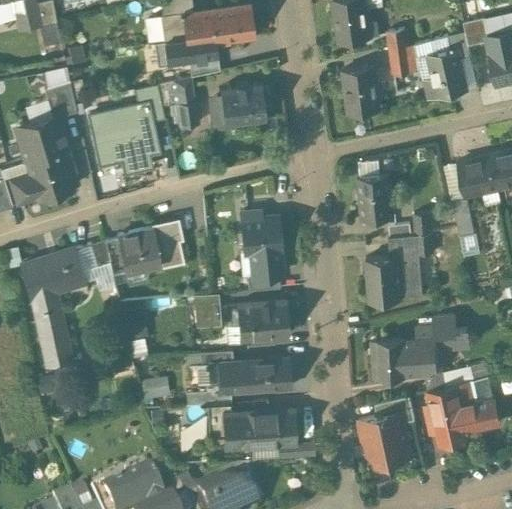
[(23,0),(3,0),(8,19),(16,18),(27,15),(23,0)]
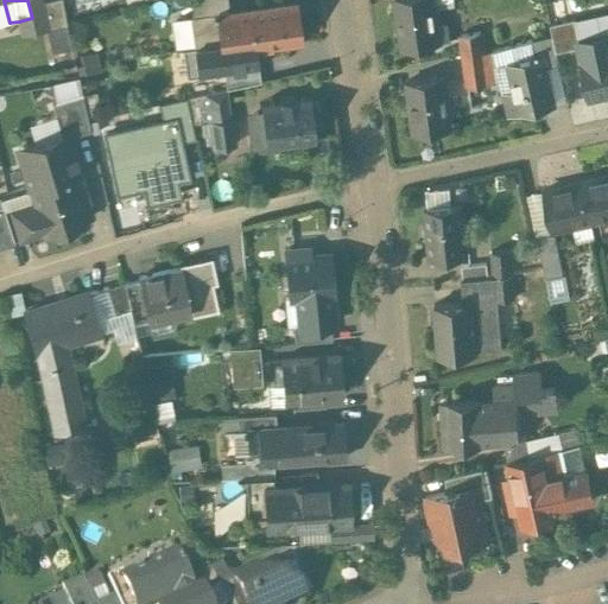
[(43,5),(42,0),(27,0),(32,18),(19,21),(23,38),(49,32),(43,5)]
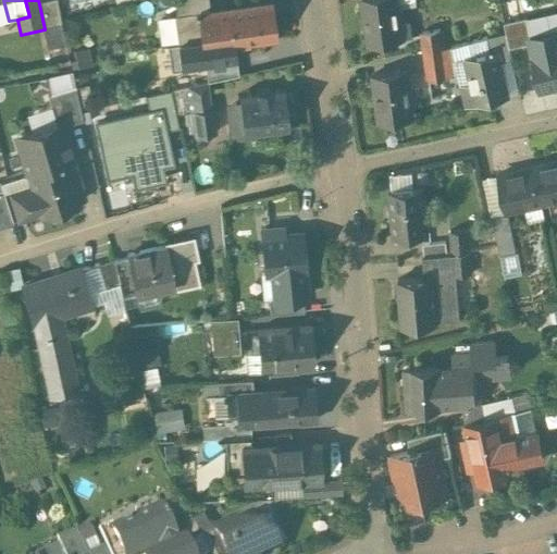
[(57,0),(39,4),(45,29),(62,26),(57,0)]
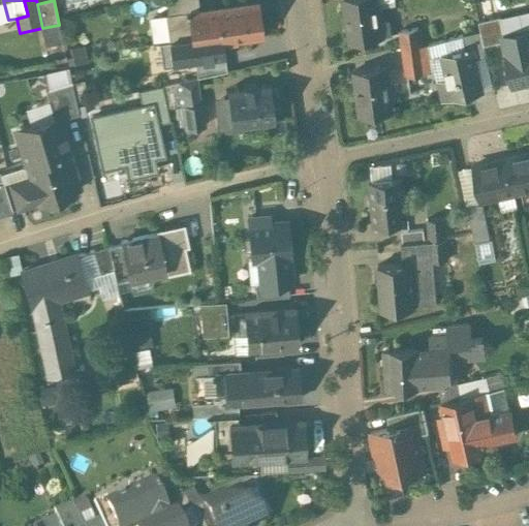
[(197,0),(164,0),(167,17),(188,13),(199,12),(197,0)]
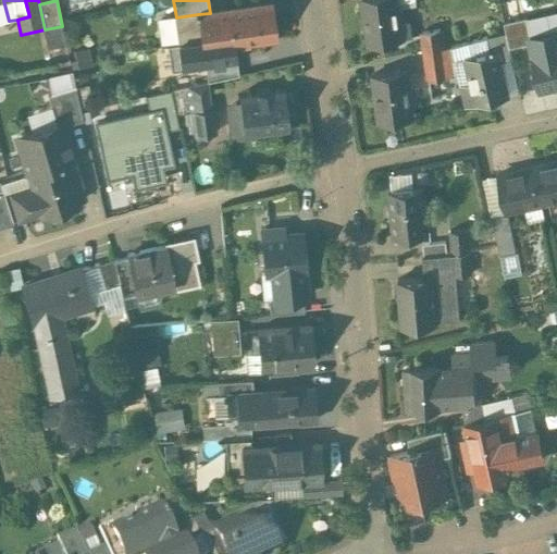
[(395,0),(362,0),(370,45),(401,40),(399,25),(401,24),(400,10),(397,11),(395,0)]
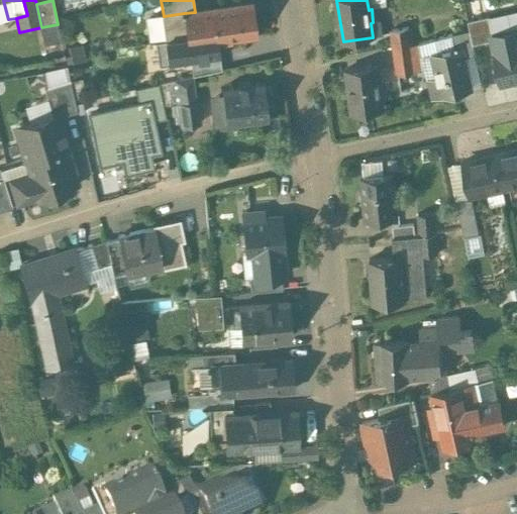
[(190,46),(224,42),(256,36),(252,4),(195,12),(184,13),(189,39),(190,46)]
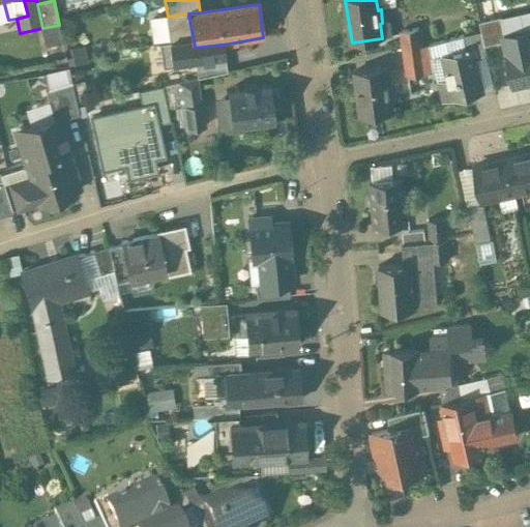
[(508,56),(507,56),(513,87),(529,83),(529,11),(500,19),(508,56)]
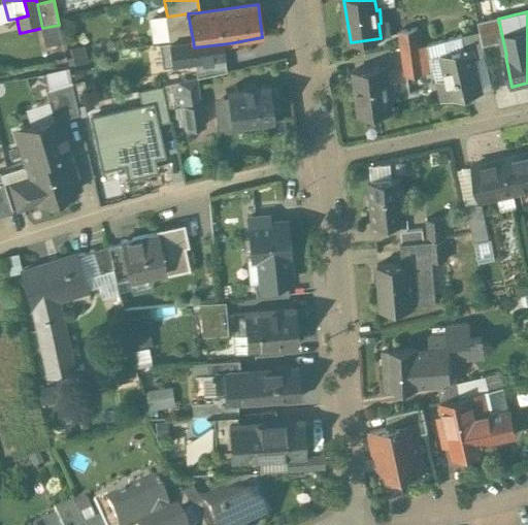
[(167,17),(165,17),(169,44),(193,40),(188,13),(167,17)]
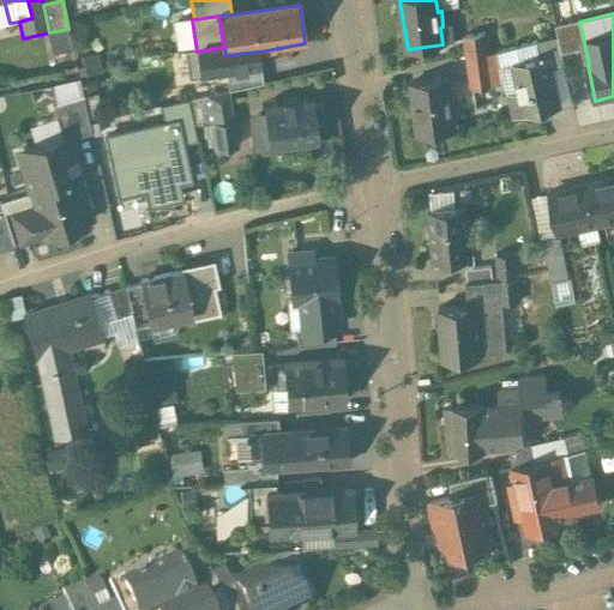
[(485,36),(465,38),(470,64),(488,61),(488,56),(485,36)]
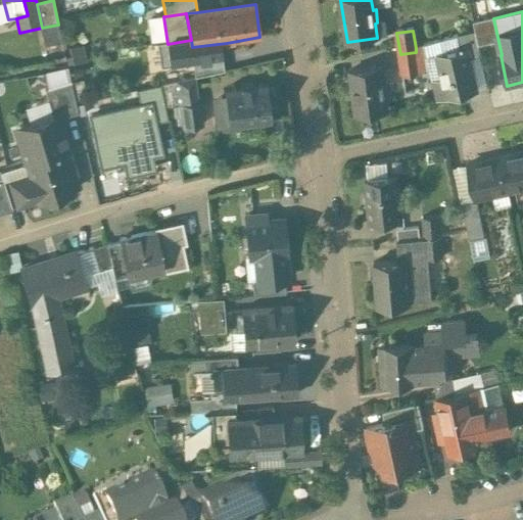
[(460,51),(438,56),(443,79),(435,81),(440,100),(476,92),(470,60),(481,57),(475,33),(457,37),(460,51)]
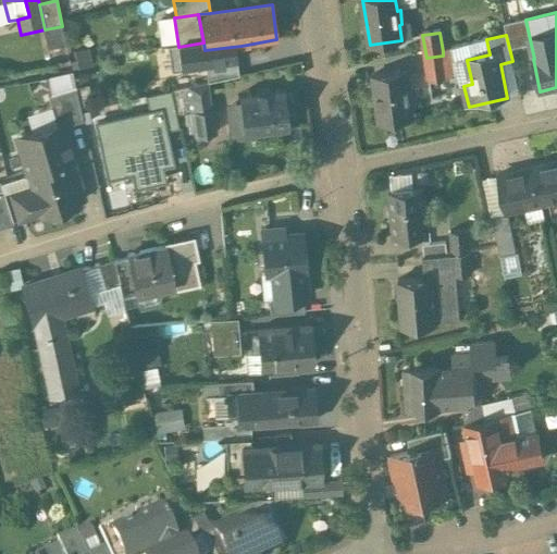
[(245,75),(242,46),(205,50),(203,42),(178,47),(182,71),(207,68),(209,83),(245,75)]
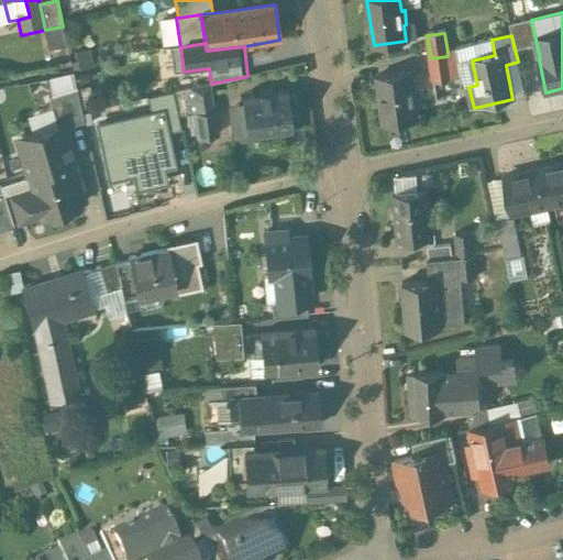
[(457,50),(448,52),(448,56),(451,80),(461,79),(457,50)]
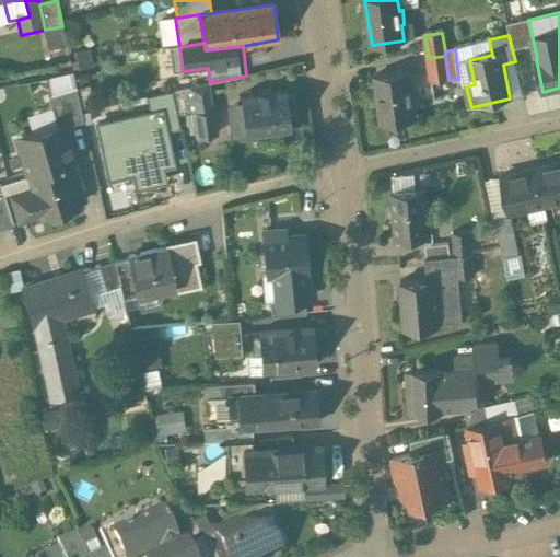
[(445,56),(429,58),(432,82),(448,80),(445,56)]
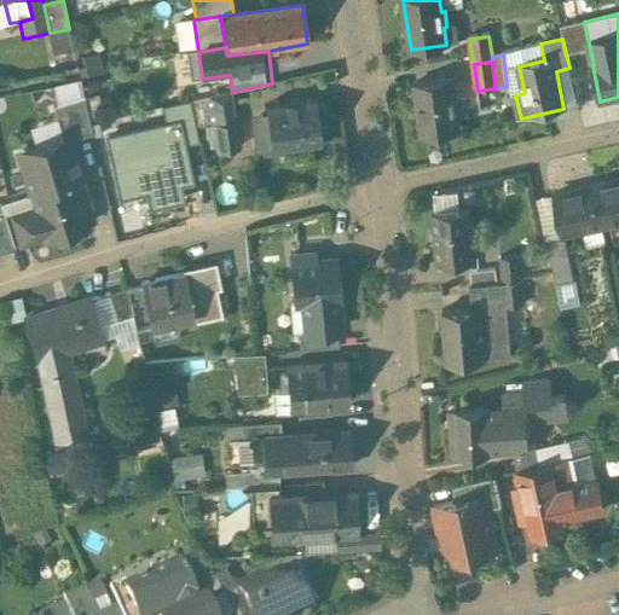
[(452,81),(416,86),(422,137),(460,132),(457,115),(460,115),(457,98),(455,98),(452,81)]
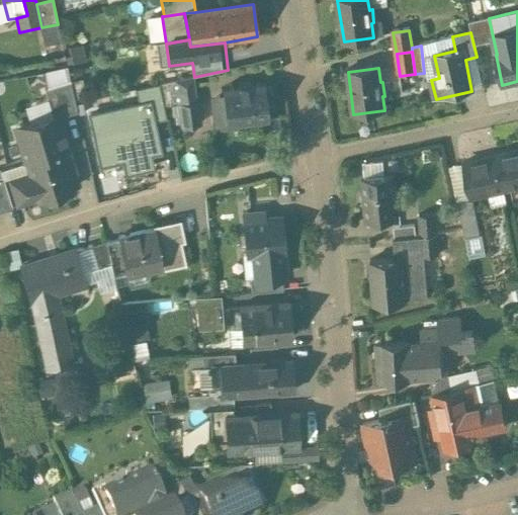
[(71,83),(45,90),(48,101),(53,117),(59,115),(60,118),(77,113),(71,83)]
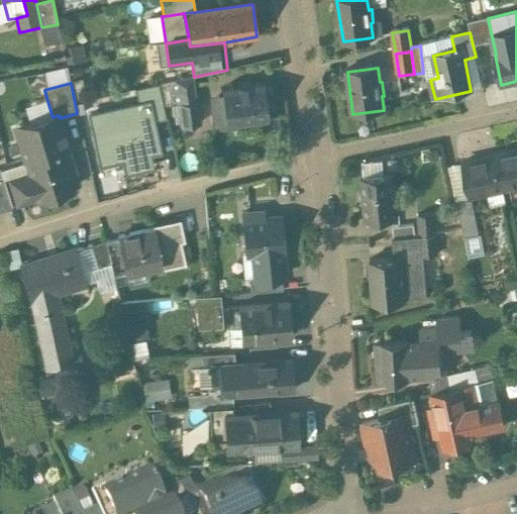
[(138,106),(148,104),(153,123),(167,120),(159,85),(134,90),(138,106)]
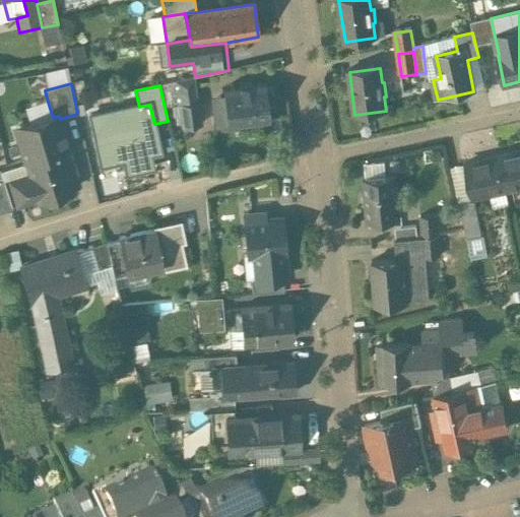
[(265,85),(223,91),(225,108),(229,126),(270,121),(265,85)]
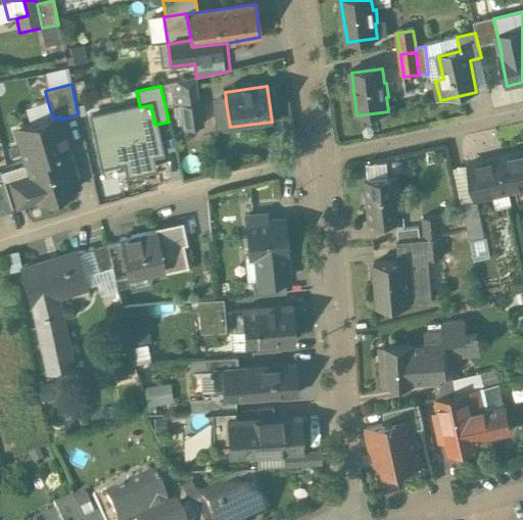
[(197,88),(179,91),(181,105),(199,103),(197,88)]
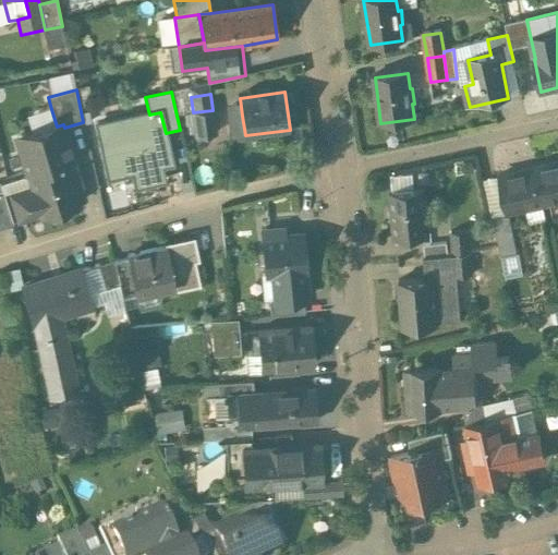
[(33,133),(57,127),(51,109),(28,117),(33,133)]
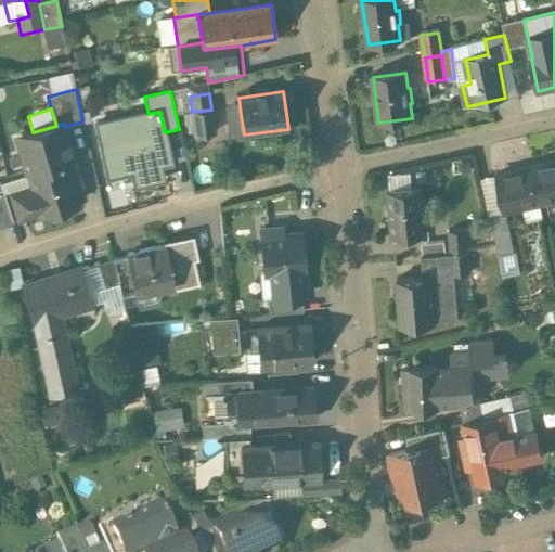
[(211,110),(192,112),(195,137),(215,135),(211,110)]
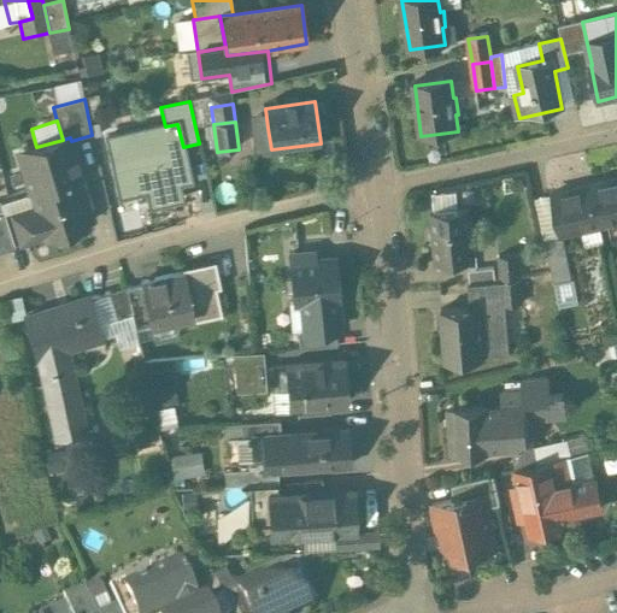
[(165,127),(107,139),(116,176),(130,172),(135,195),(150,192),(152,206),(180,200),(176,186),(191,183),(183,147),(177,124),(165,127)]
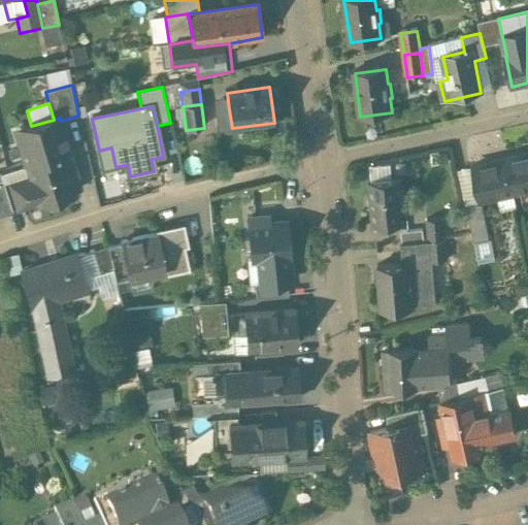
[(229,109),(217,110),(220,129),(232,128),(229,109)]
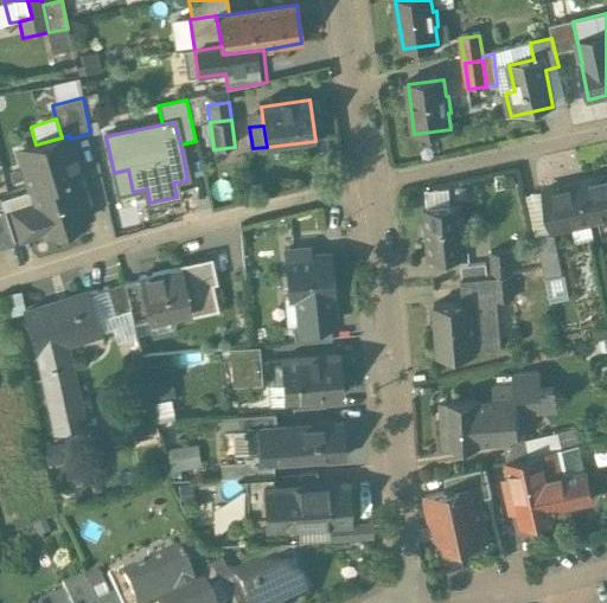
[(36,145),(24,148),(27,165),(23,171),(29,190),(30,192),(32,191),(82,177),(83,175),(82,168),(78,166),(70,139),(69,135),(62,138),(36,145)]
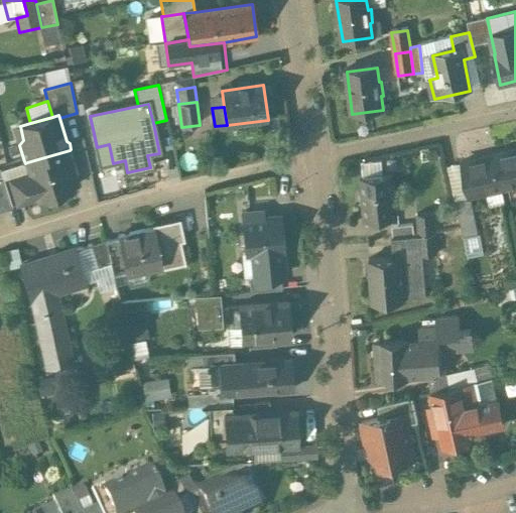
[(70,150),(27,162),(25,163),(6,169),(17,206),(38,200),(39,201),(73,190),(69,176),(77,174),(70,150)]
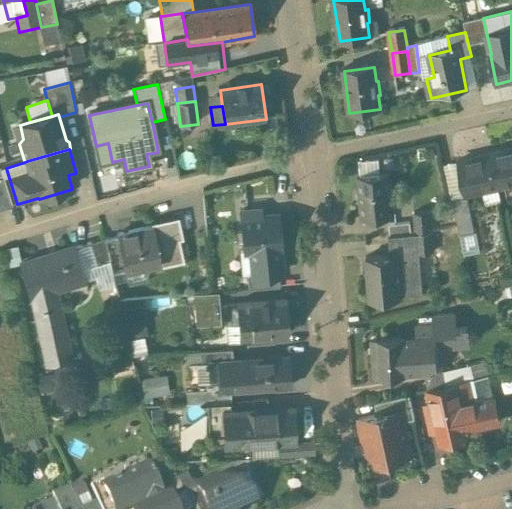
[(511,150),(491,155),(499,189),(511,186),(511,150)]
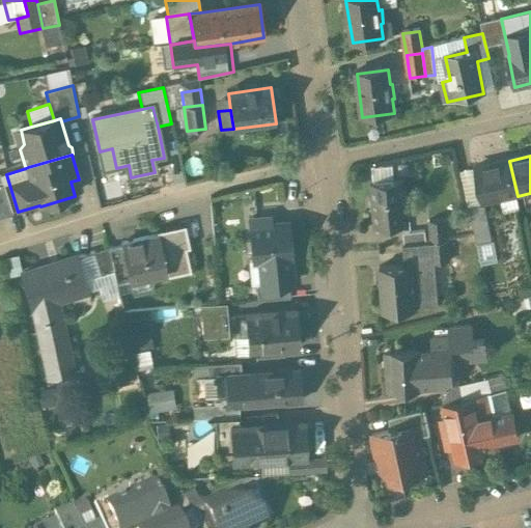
[(509,161),(475,169),(482,203),(518,196),(509,161)]
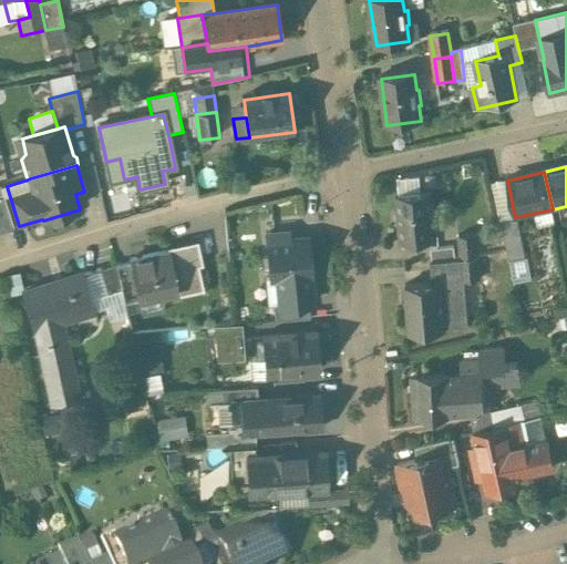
[(432,193),(397,196),(401,243),(436,239),(432,193)]
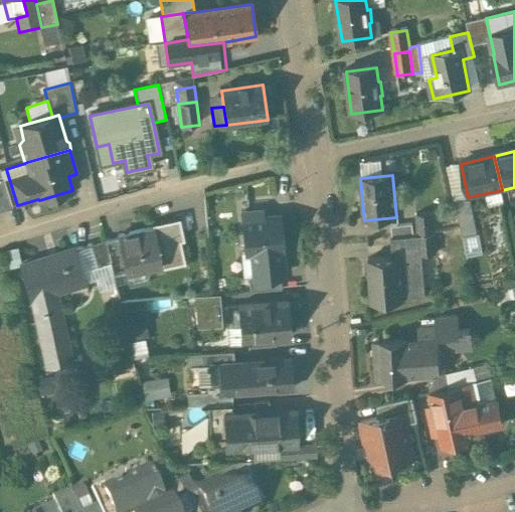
[(4,183),(0,184),(0,212),(13,209),(4,183)]
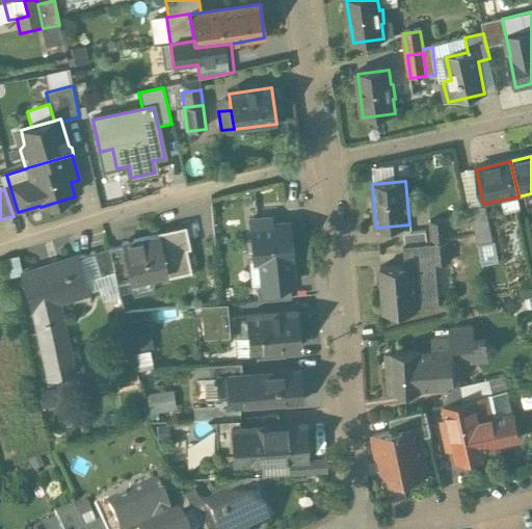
[(288,225),(271,227),(270,219),(250,221),(255,262),(261,262),(263,287),(263,288),(290,286),(292,285),(290,259),(292,259),(288,225)]
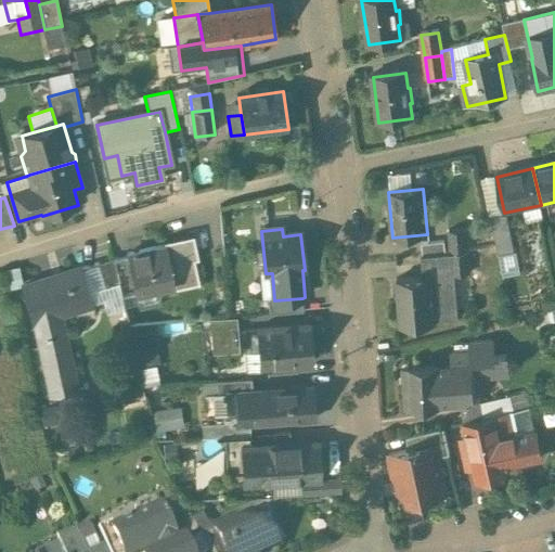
[(466,231),(449,233),(451,254),(468,253),(466,231)]
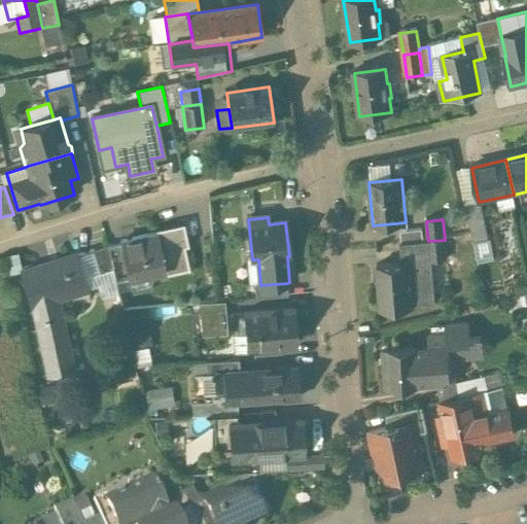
[(483,220),(469,223),(471,237),(473,244),(488,241),(483,220)]
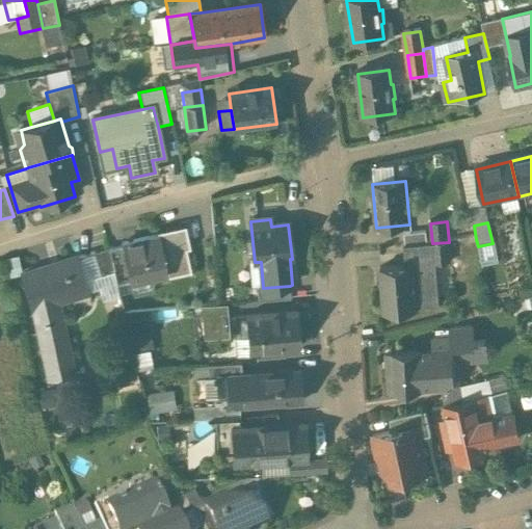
[(186,227),(157,233),(158,237),(159,237),(166,272),(166,273),(167,279),(191,273),(186,250),(190,249),(186,227)]
